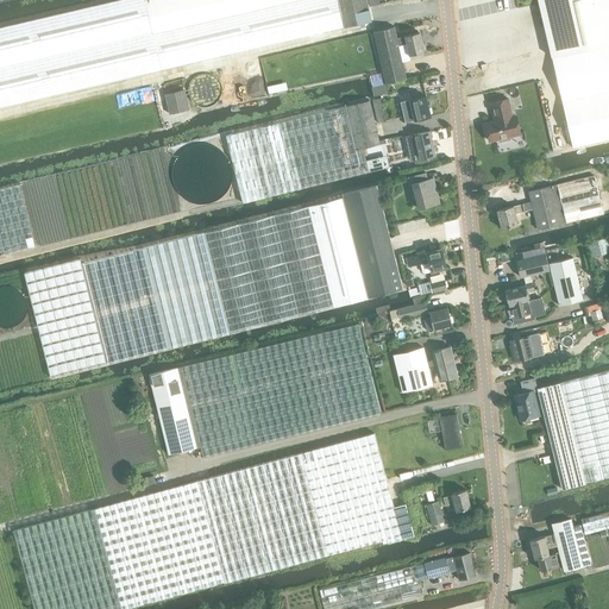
[(0,106),(345,26),(338,0),(114,0),(0,26),(0,106)]
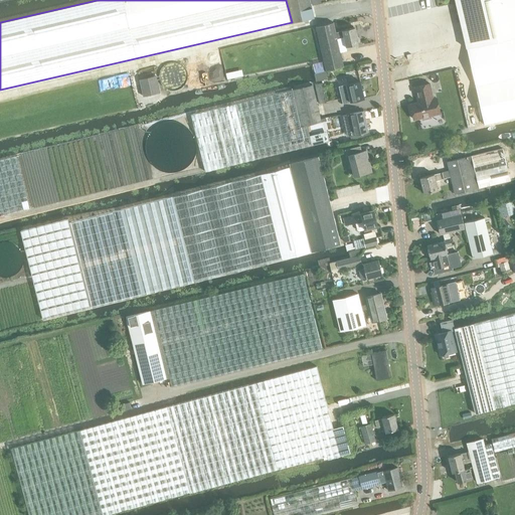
[(310,0),(286,0),(292,22),(315,17),(310,0)]
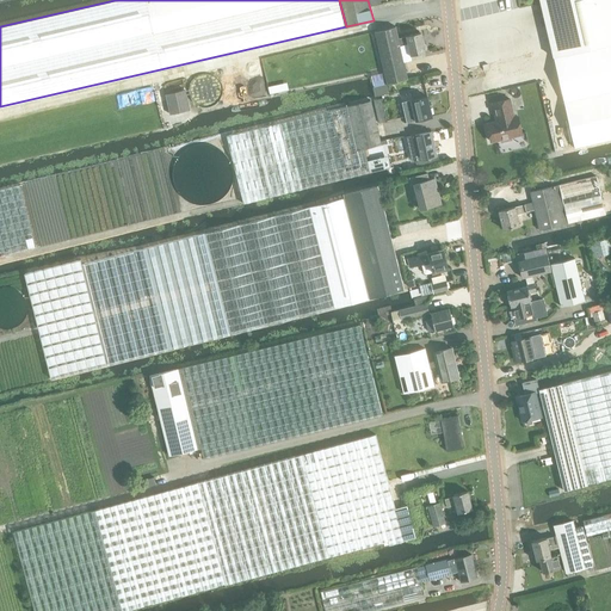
[(610,0),(538,0),(553,57),(553,56),(574,147),(610,137),(610,0)]
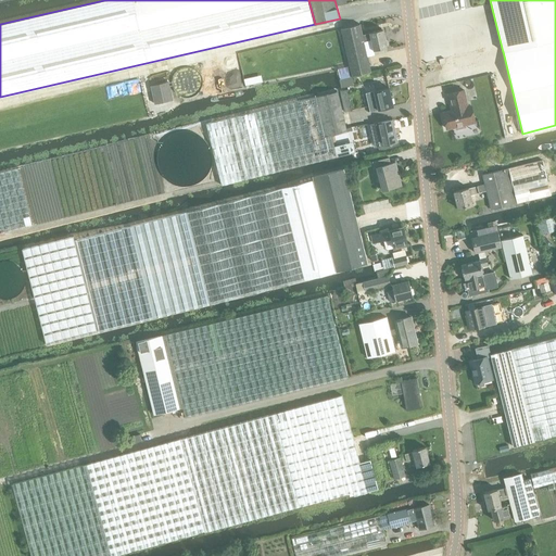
[(359,24),(340,29),(342,39),(351,76),(370,72),(364,42),(362,34),(359,25),(359,24)]
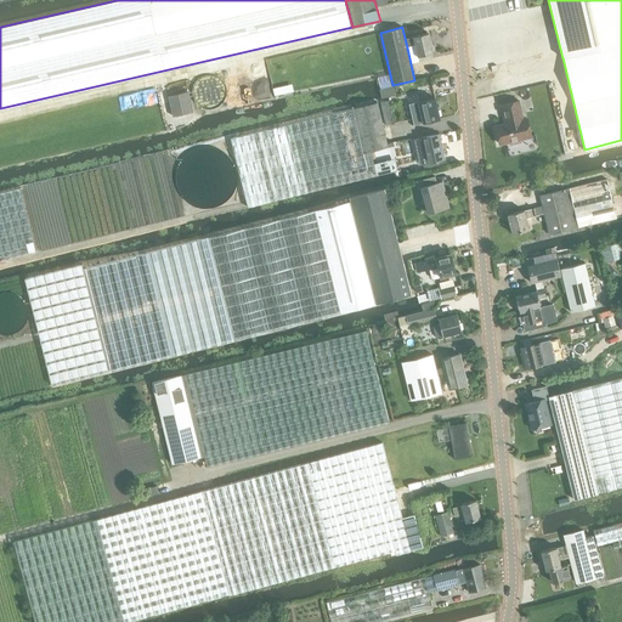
[(406,38),(405,38),(407,47),(410,46),(414,45),(417,57),(420,56),(435,52),(434,50),(435,50),(436,49),(435,45),(434,44),(433,44),(429,32),(406,38)]
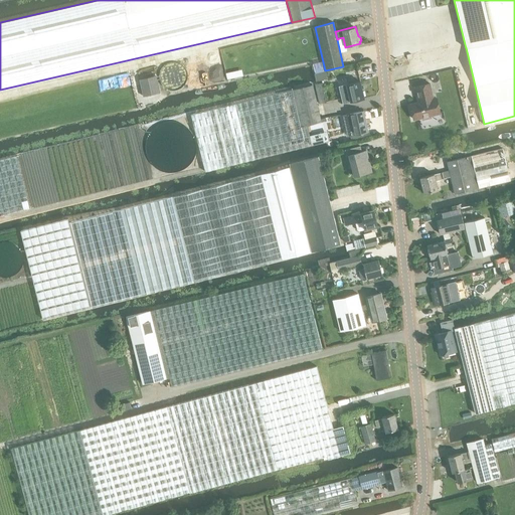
[(165,84),(180,86),(180,82),(185,82),(186,70),(182,70),(183,62),(167,61),(165,84)]
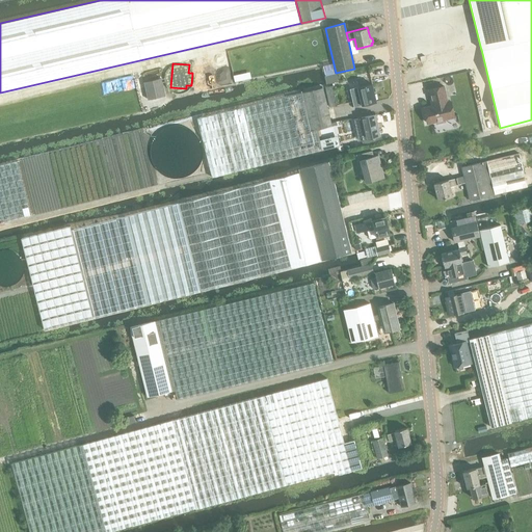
[(325,84),(338,81),(336,73),(323,76),(325,84)]
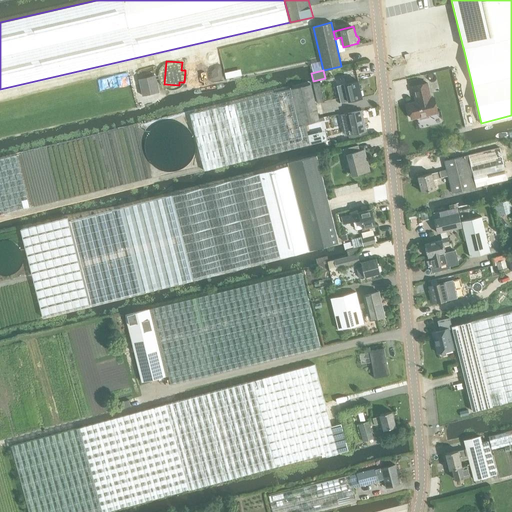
[(158,92),(155,74),(138,78),(142,95),(158,92)]
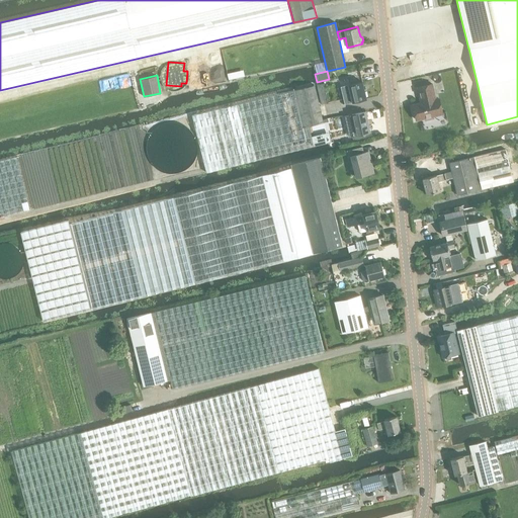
[(354,101),(367,97),(362,80),(348,84),(348,85),(340,87),(342,94),(349,93),(351,101),(354,101)]
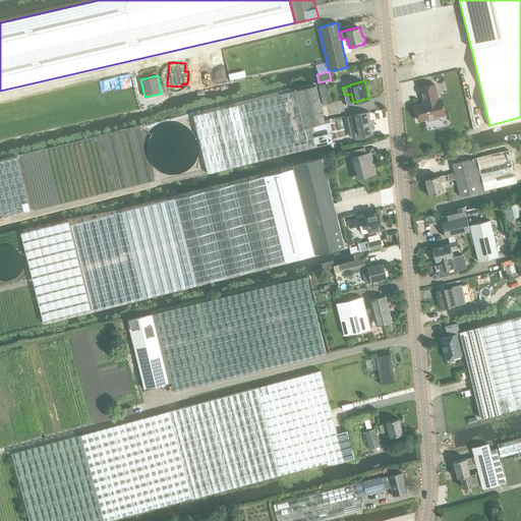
[(471,82),(461,84),(463,92),(472,90),(471,82)]
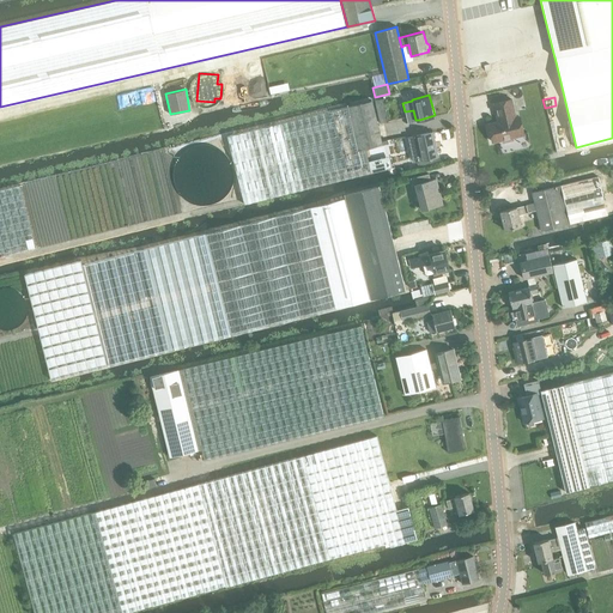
[(380,123),(388,121),(382,98),(374,99),(380,123)]
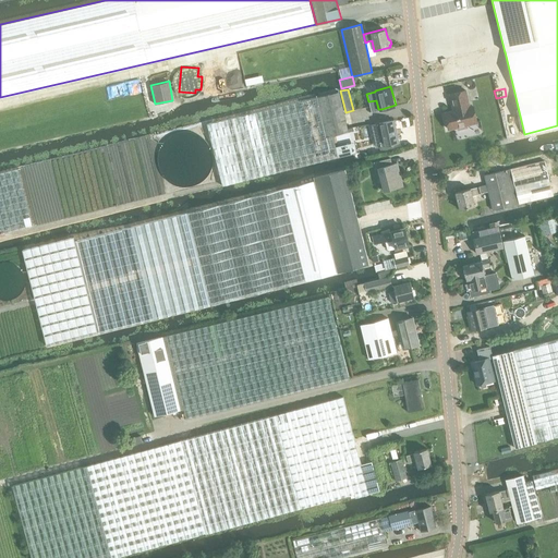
[(455,110),(445,112),(448,129),(457,126),(458,129),(459,130),(466,128),(468,126),(466,124),(477,122),(473,106),(470,107),(465,89),(449,94),(452,107),(453,107),(455,110)]
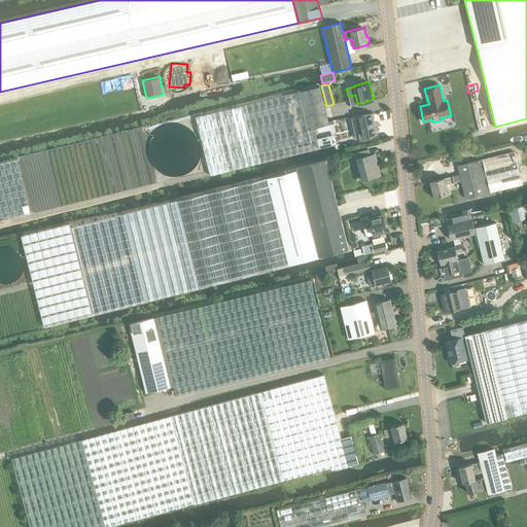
[(297,91),(297,92),(307,129),(313,128),(326,125),(328,124),(327,120),(319,86),(297,91)]
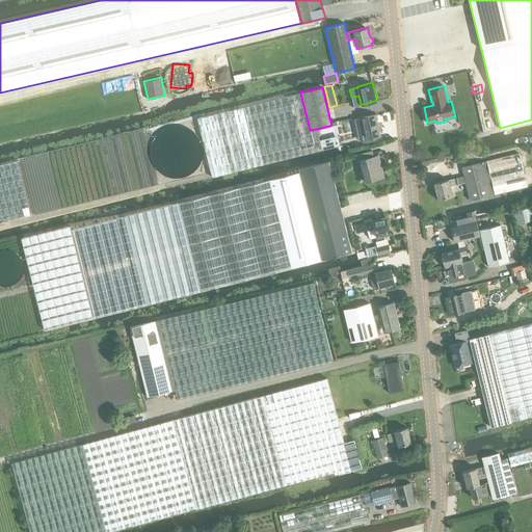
[(138,90),(132,91),(135,104),(141,103),(138,90)]
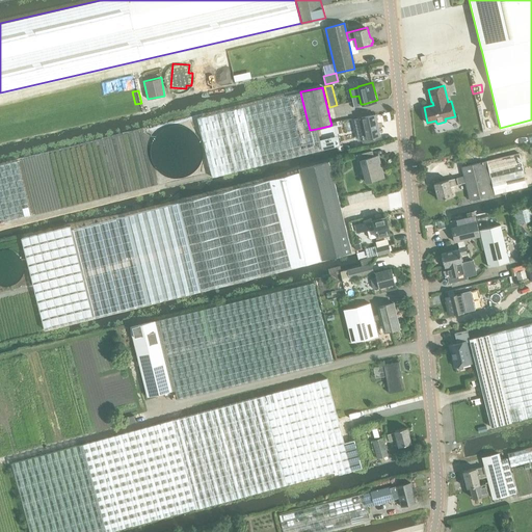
[(196,118),(212,177),(322,150),(316,129),(310,130),(300,92),(196,118)]
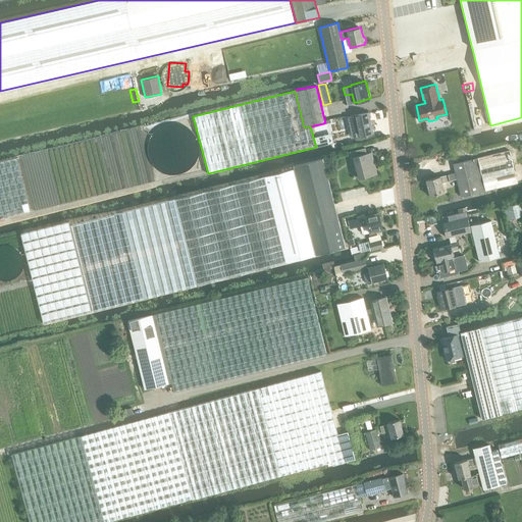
[(368,112),(348,116),(353,137),(355,137),(367,134),(373,133),(368,112)]
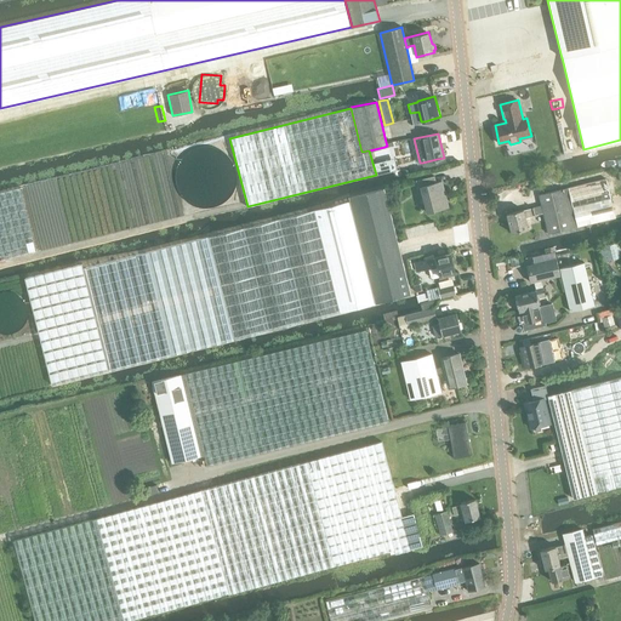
[(438,166),(437,159),(422,163),(425,170),(438,166)]
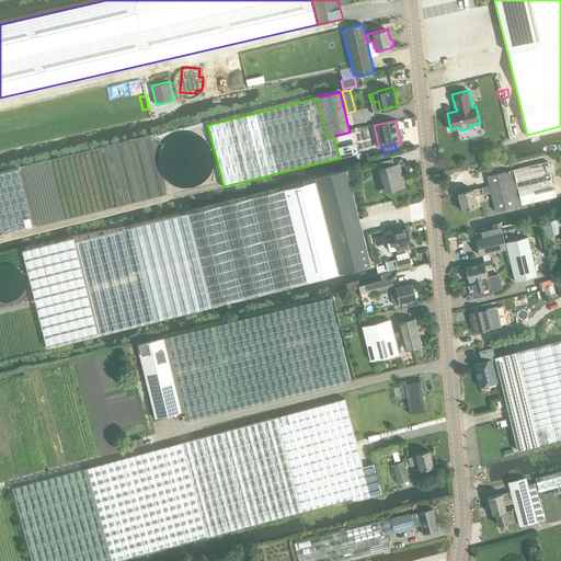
[(351,146),(338,148),(340,158),(353,155),(351,146)]
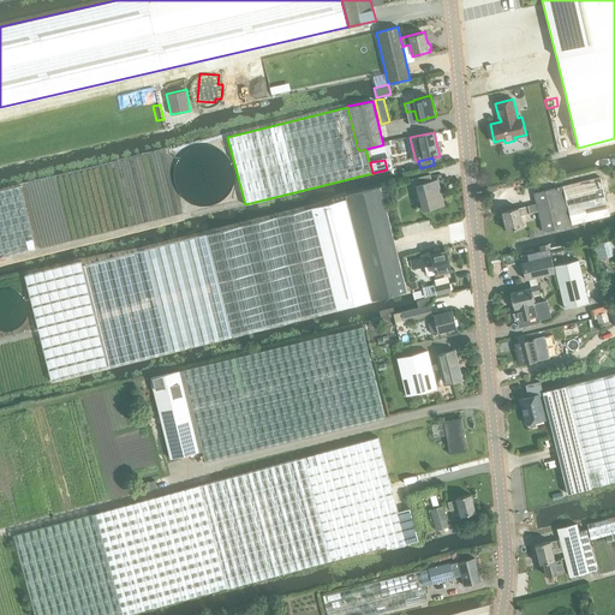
[(423,209),(446,204),(440,179),(440,177),(433,179),(431,173),(413,177),(416,185),(417,185),(423,209)]
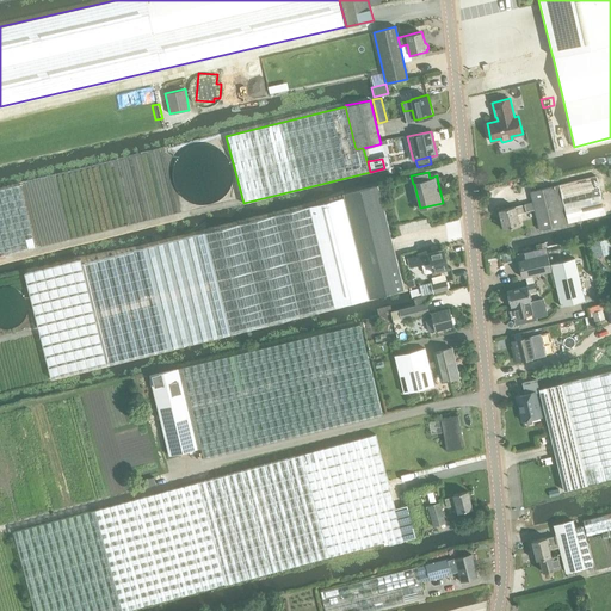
[(594,176),(530,191),(532,202),(525,203),(499,209),(504,228),(520,223),(518,214),(528,211),(534,209),(538,229),(604,214),(594,176)]
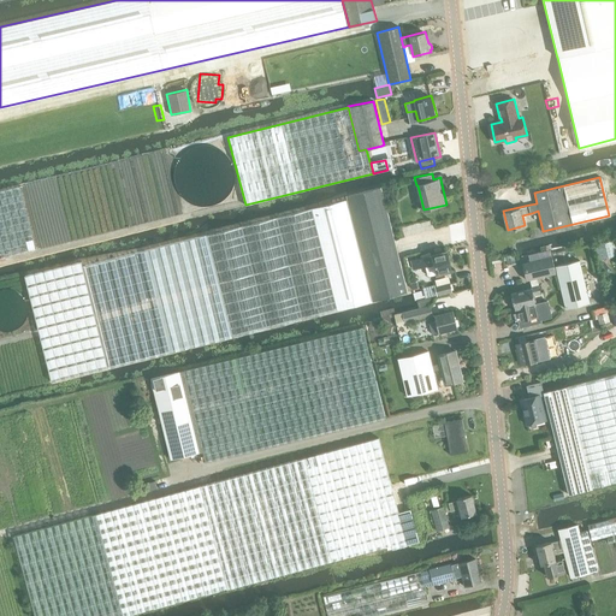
[(21,185),(0,190),(0,256),(36,248),(21,187),(21,185)]
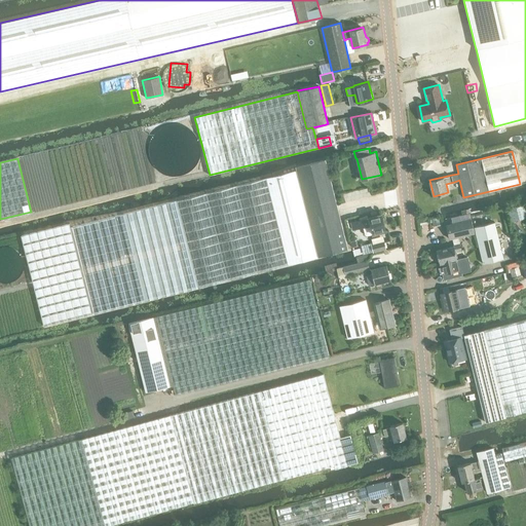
[(325,159),(295,166),(296,170),(122,213),(72,226),(94,312),(144,300),(317,256),(317,257),(347,249),(325,159)]
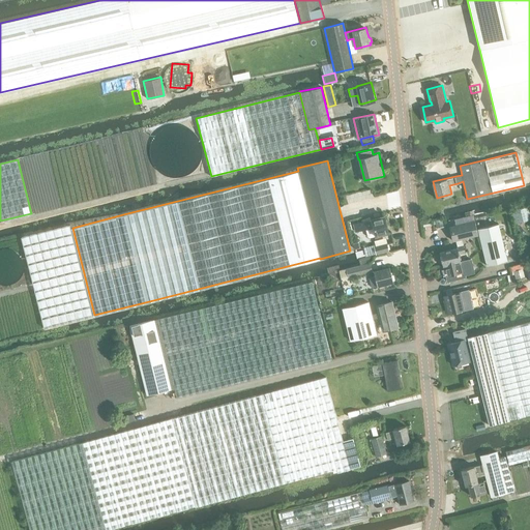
[(516,207),(510,209),(513,222),(529,216),(529,210),(528,204),(516,207)]
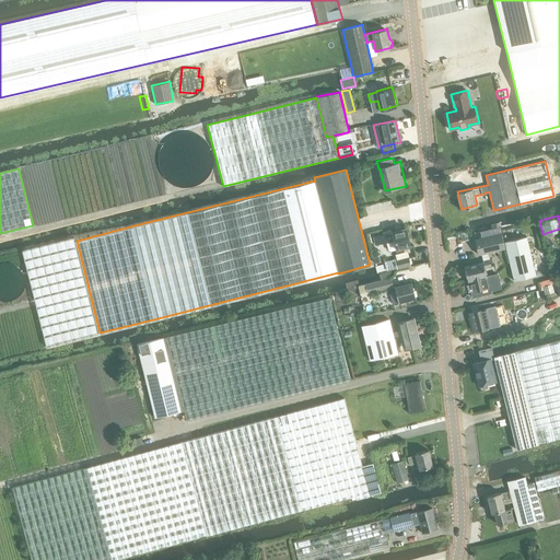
[(392,232),(384,234),(372,236),(374,244),(385,242),(387,249),(389,252),(410,246),(405,229),(392,232)]
